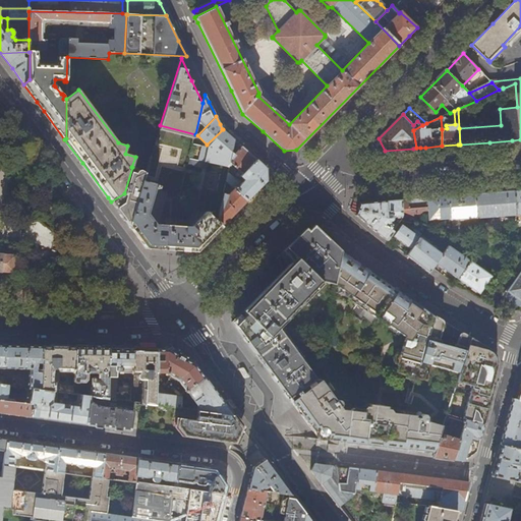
[(232,152),(234,140),(230,135),(223,129),(207,145),(206,146),(200,145),(196,159),(209,162),(229,167),(229,165),(232,153),(232,152)]
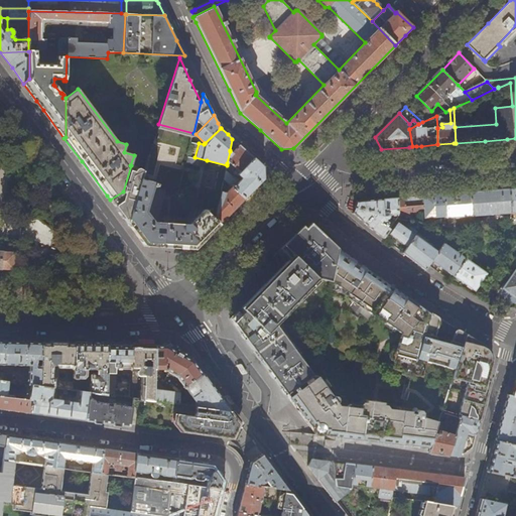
[(205,143),(196,134),(194,133),(191,141),(199,143),(204,144),(205,143)]
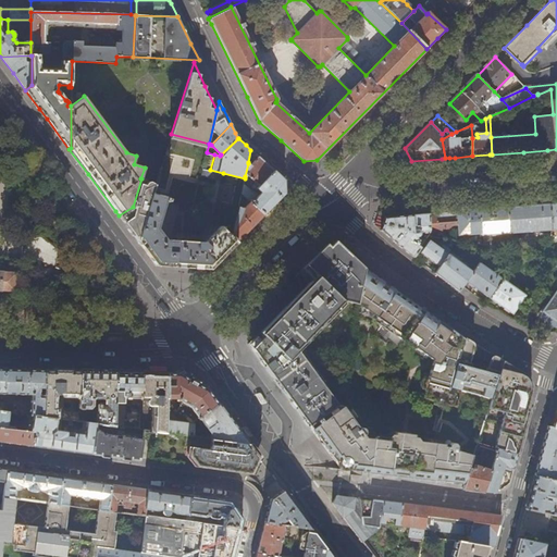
[(250,164),(258,157),(250,150),(248,162),(250,164)]
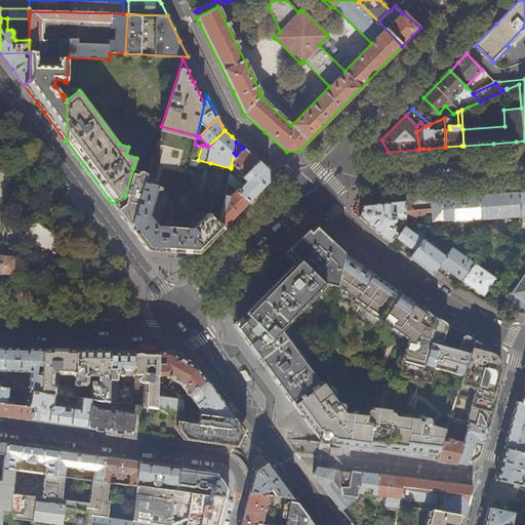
[(260,163),(243,148),(236,155),(234,153),(234,154),(231,166),(233,167),(234,166),(240,171),(237,175),(241,179),(242,178),(246,182),(243,185),(239,180),(238,182),(230,173),(228,182),(236,190),(248,202),(263,188),(268,183),(268,169),(260,163)]
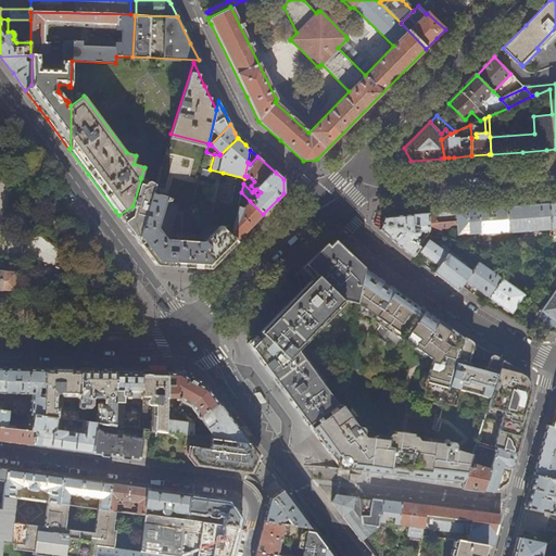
[(222,179),(223,173),(210,169),(203,168),(202,174),(222,179)]
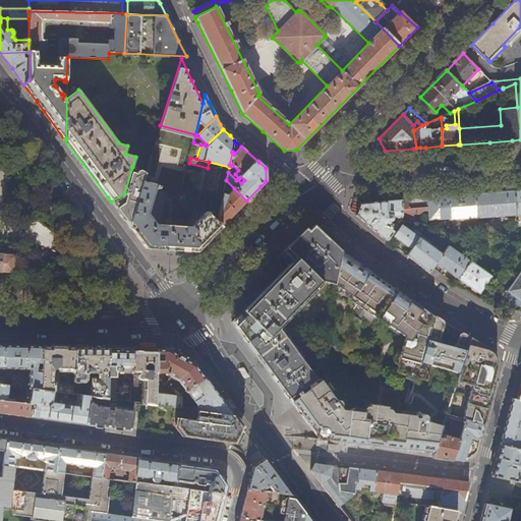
[(128,225),(142,180),(145,175),(132,167),(124,193),(111,201),(114,206),(128,225)]
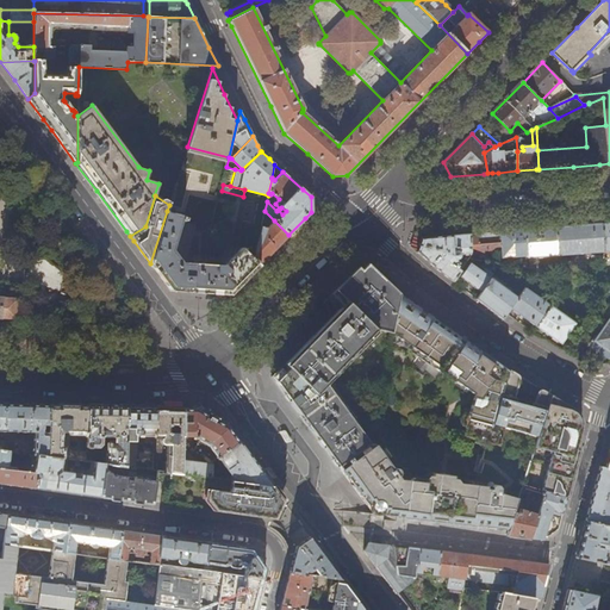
[(259,266),(254,261),(241,248),(224,266),(181,262),(172,249),(181,221),(184,221),(186,221),(187,217),(167,211),(150,263),(157,274),(170,291),(230,294),(253,273),(259,266)]
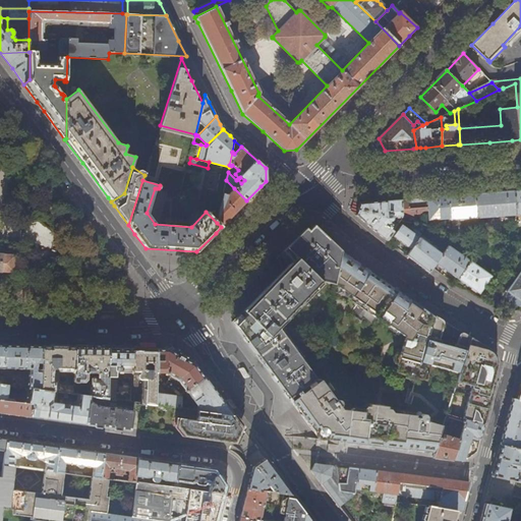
[(246,200),(234,188),(228,194),(227,194),(228,190),(224,189),(217,223),(221,227),(237,211),(246,200)]
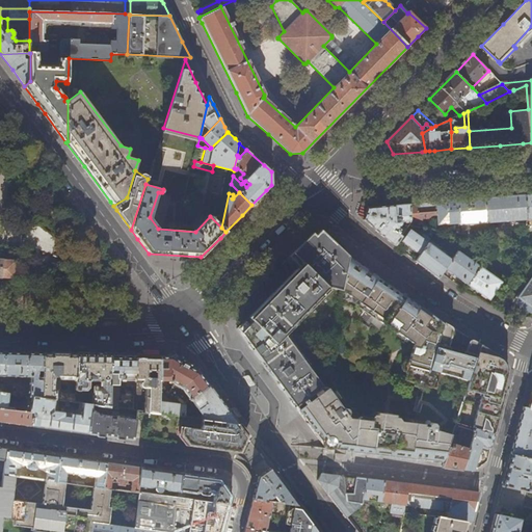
[(527,219),(525,195),(510,196),(484,198),(486,222),(527,219)]
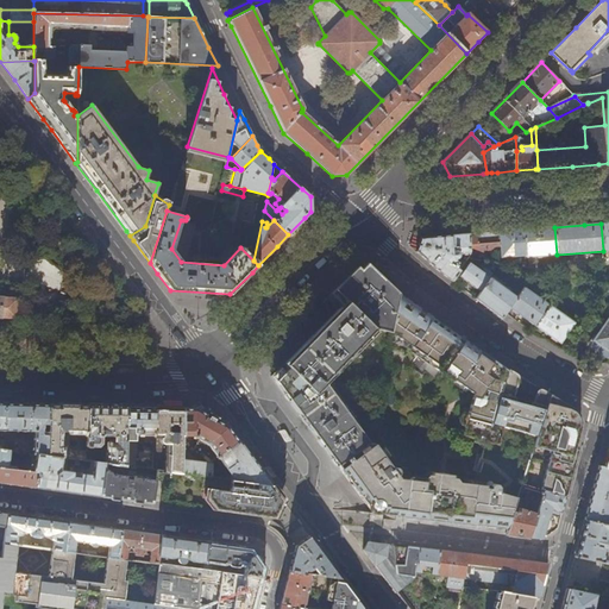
[(557,255),(554,227),(538,228),(523,230),(526,256),(526,257),(557,255)]
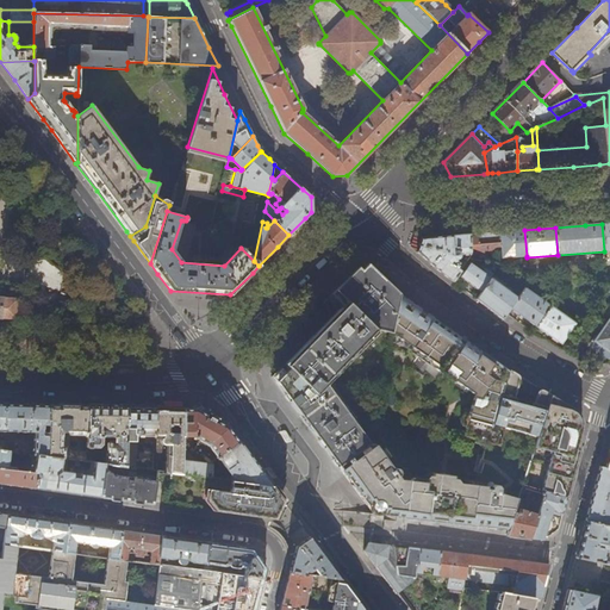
[(527,256),(524,230),(511,231),(499,232),(500,251),(502,257),(527,256)]
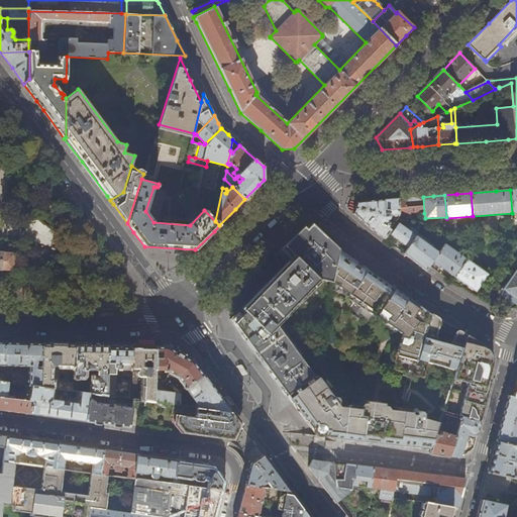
[(424,213),(423,197),(414,197),(397,198),(398,215),(424,213)]
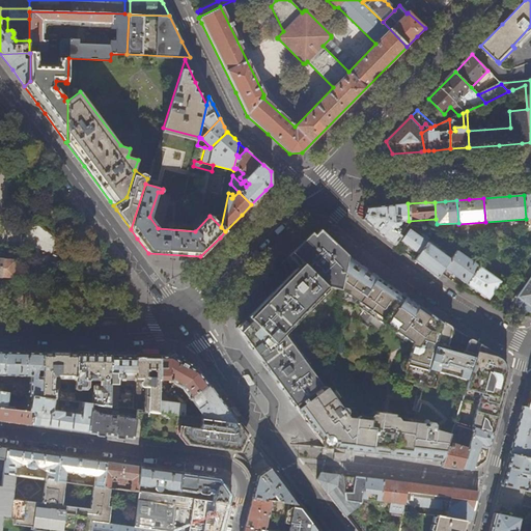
[(409,221),(408,203),(395,204),(366,206),(362,219),(380,234),(393,246),(400,235),(395,232),(398,229),(395,227),(395,226),(395,225),(396,224),(397,224),(398,224),(399,223),(399,221),(409,221)]
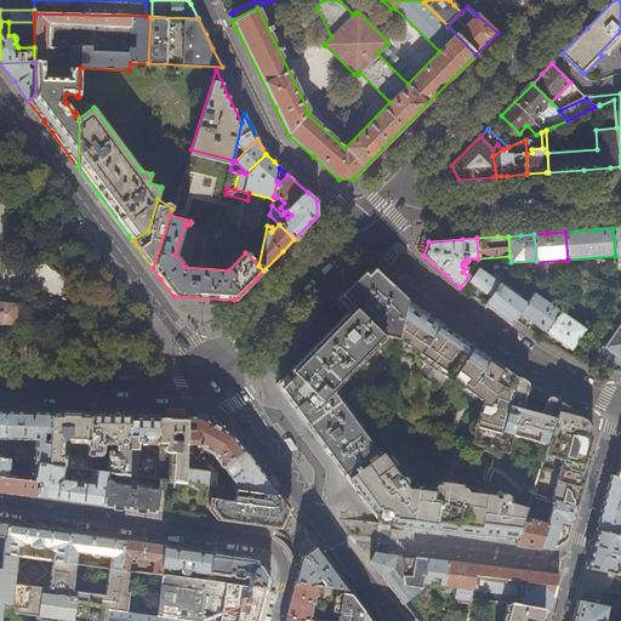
[(500,284),(508,272),(507,272),(494,268),(489,275),(478,267),(468,280),(479,289),(490,297),(500,284)]
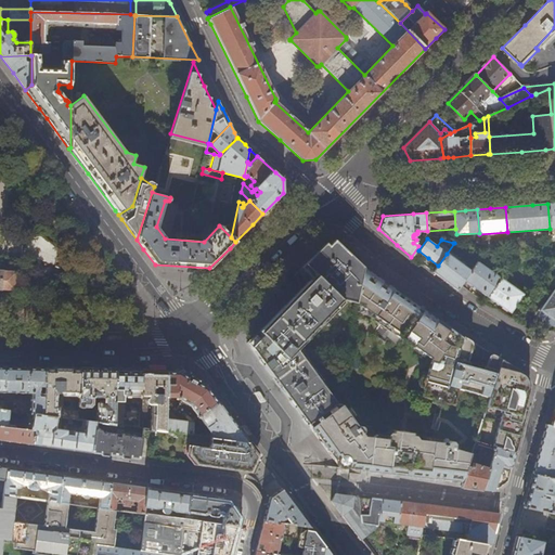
[(295,349),(343,301),(356,304),(363,267),(362,267),(347,252),(340,249),(333,247),(324,248),(320,248),(305,265),(317,278),(309,285),(260,334),(263,337),(250,347),(276,383),(307,424),(314,418),(315,421),(320,417),(318,415),(334,403),(295,349)]
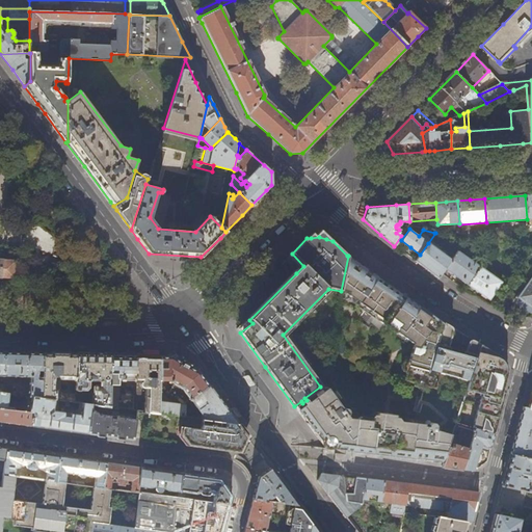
[(446,268),(450,261),(428,243),(420,255),(415,261),(427,270),(439,278),(442,274),(446,268)]
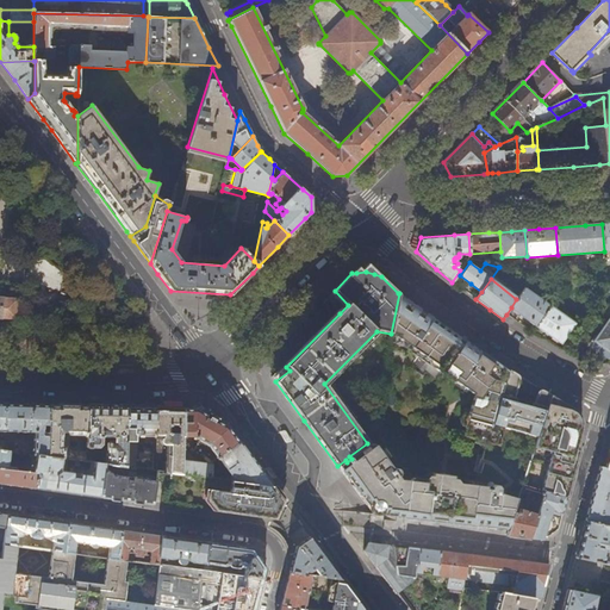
[(551,306),(524,288),(516,299),(511,307),(516,311),(529,321),(537,327),(551,306)]
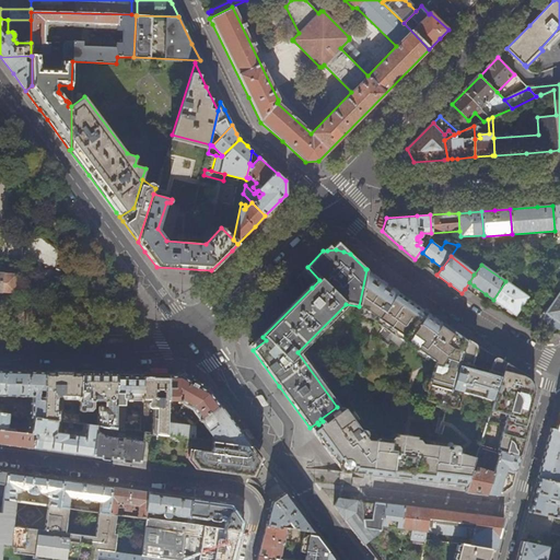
[(384,282),(366,269),(359,306),(365,307),(365,311),(366,313),(375,319),(378,322),(387,327),(393,330),(401,337),(399,340),(406,346),(412,350),(428,362),(434,366),(429,381),(427,381),(423,391),(426,393),(424,400),(434,404),(434,407),(445,410),(446,406),(447,407),(453,389),(466,341),(452,330),(384,282)]
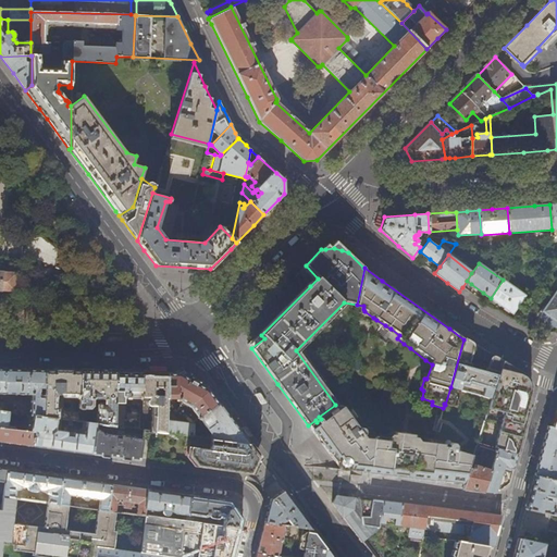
[(0,286),(11,287),(11,273),(0,272),(0,286)]
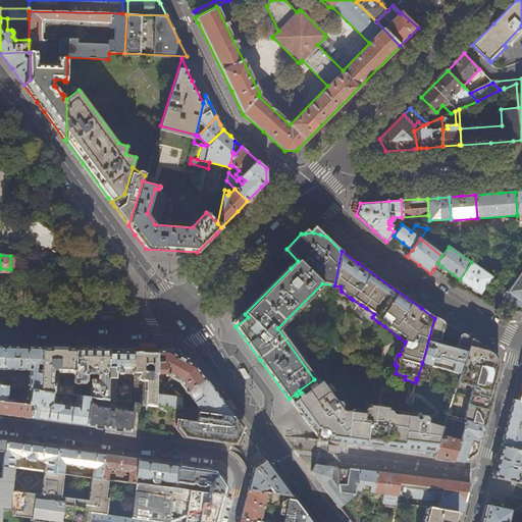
[(492,277),(471,262),(460,279),(466,283),(481,294),(492,277)]
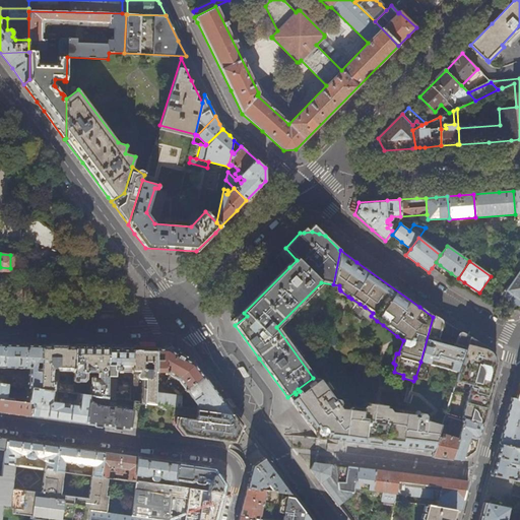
[(519,302),(519,278),(516,276),(506,289),(513,295),(509,300),(518,306),(519,302)]
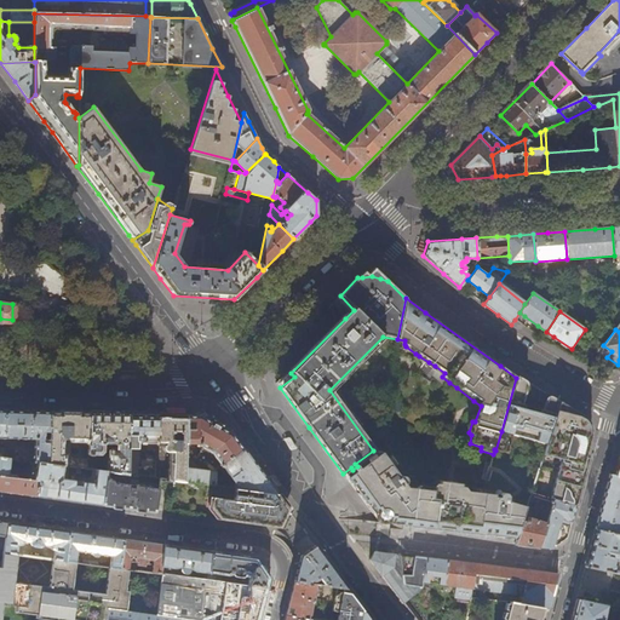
[(101,340),(101,331),(84,331),(82,340),(101,340)]
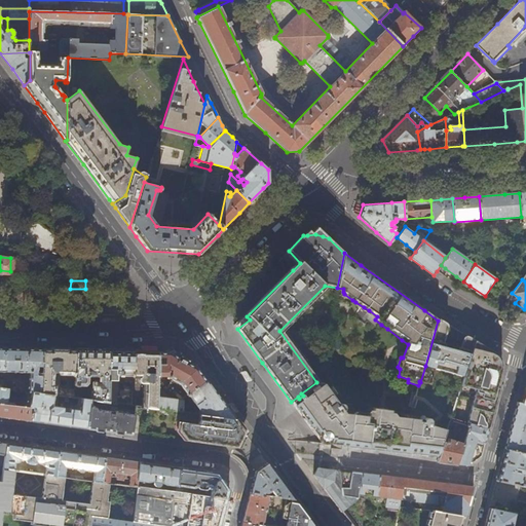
[(352,300),(344,294),(342,297),(350,303),(352,300)]
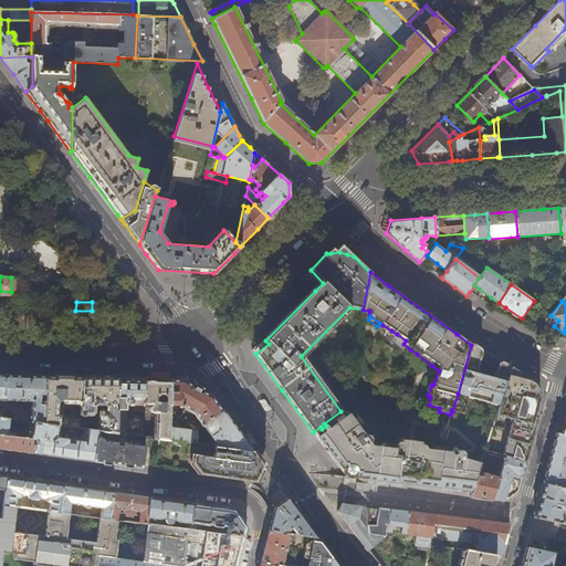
[(391,331),(383,325),(380,328),(389,335),(391,331)]
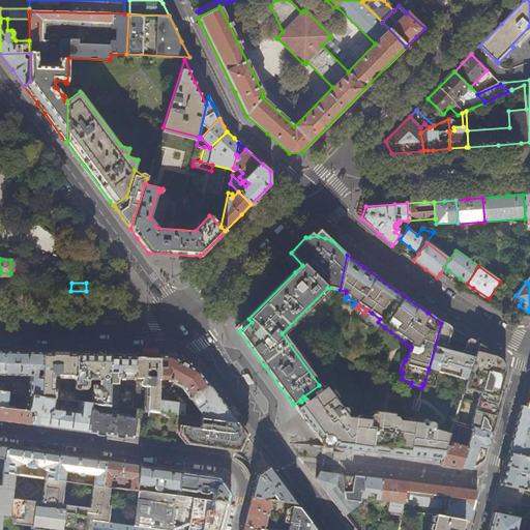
[(380,319),(372,313),(369,317),(378,323),(378,322),(380,319)]
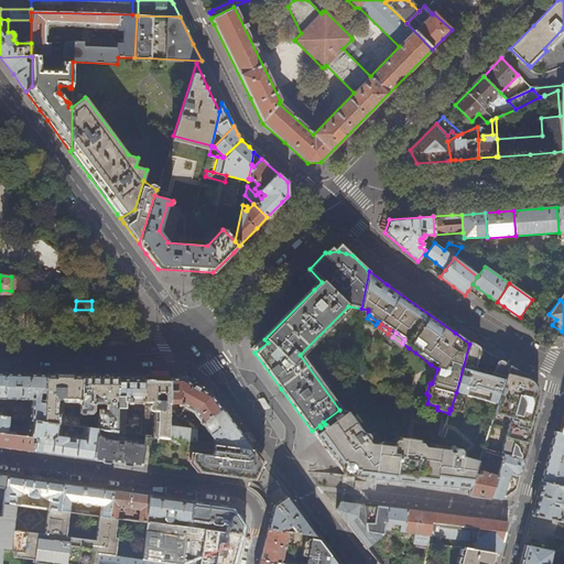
[(496,404),(508,365),(488,354),(469,344),(456,392),(464,394),(465,390),(466,386),(489,391),(488,392),(486,401),(496,404)]
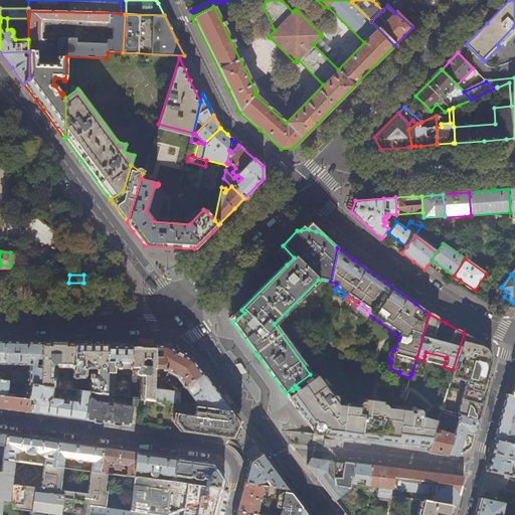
[(393,333),(379,322),(377,325),(391,335),(393,333)]
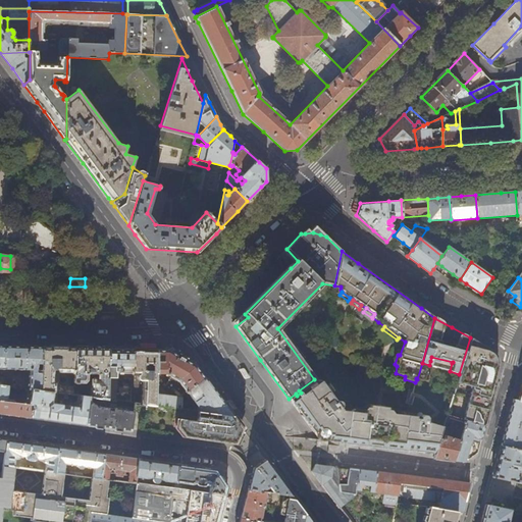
[(494,374),(497,366),(490,349),(477,342),(470,337),(459,374),(447,415),(484,426),(496,385),(492,380),(494,374)]
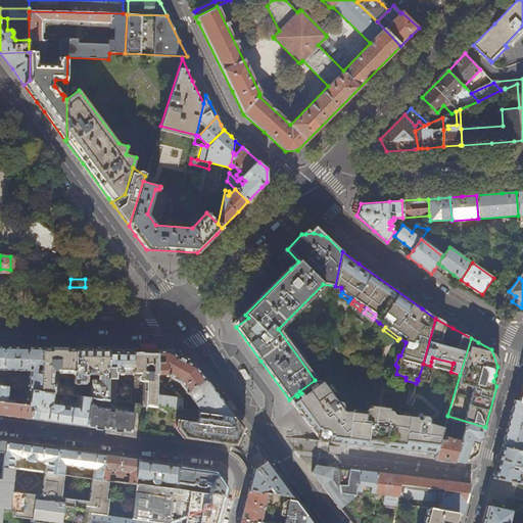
[(40,391),(42,347),(22,347),(4,346),(3,370),(30,370),(30,390),(40,391)]
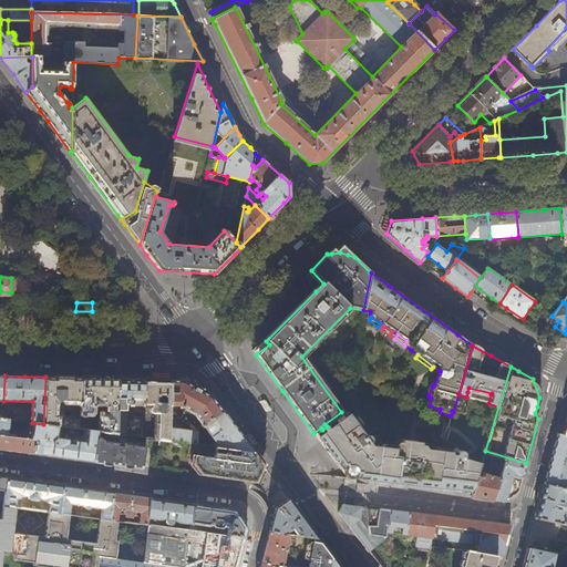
[(81,405),(82,378),(61,377),(45,377),(43,424),(60,426),(60,418),(58,418),(59,401),(62,401),(62,403),(63,403),(63,405),(81,405)]
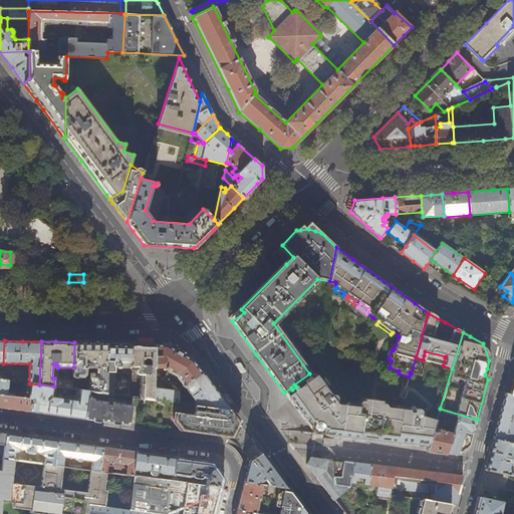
[(106,371),(106,342),(86,342),(74,342),(73,367),(72,381),(72,389),(73,389),(76,390),(78,390),(79,390),(79,377),(83,377),(86,375),(86,368),(95,368),(95,372),(92,372),(90,374),(89,392),(92,392),(105,394),(106,371)]
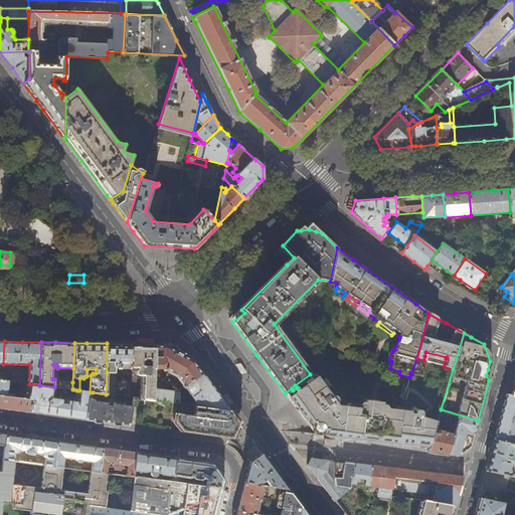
[(130,370),(131,344),(120,344),(110,344),(107,343),(107,372),(114,372),(114,370),(130,370)]
